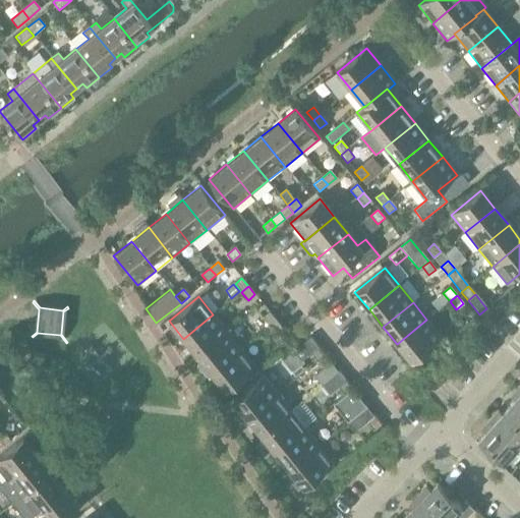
[(269,326),(276,321),(270,312),(263,318),(269,326)]
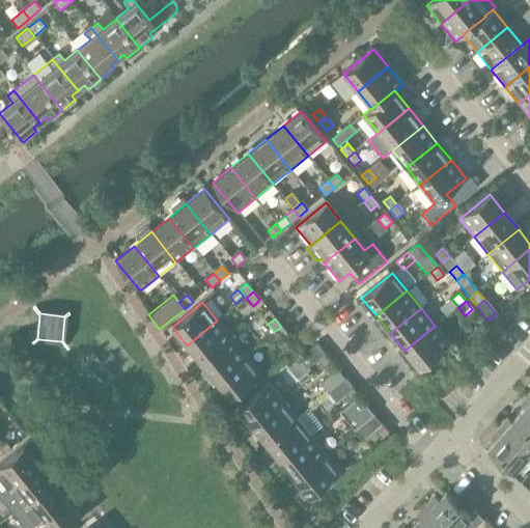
[(217,321),(187,345),(200,363),(231,338),(217,321)]
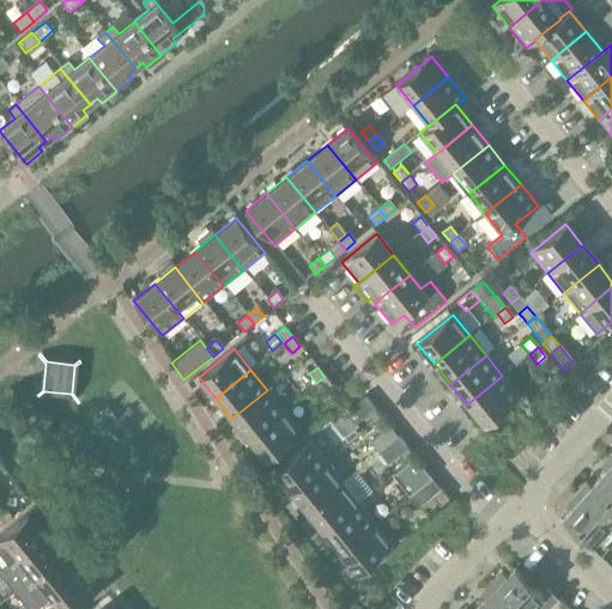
[(502,376),(467,405),(484,425),(519,397),(502,376)]
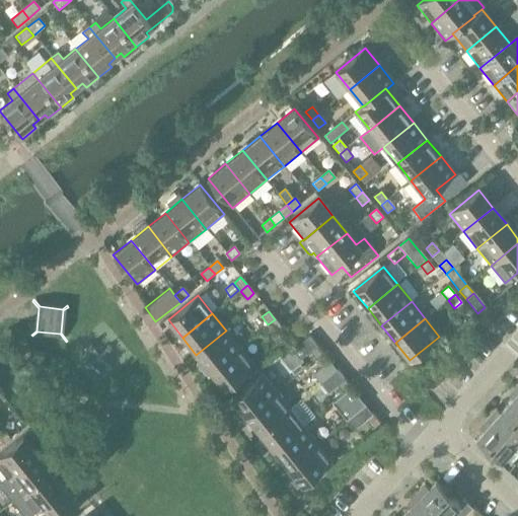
[(282,327),(278,323),(275,319),(268,324),(275,333),(282,327)]
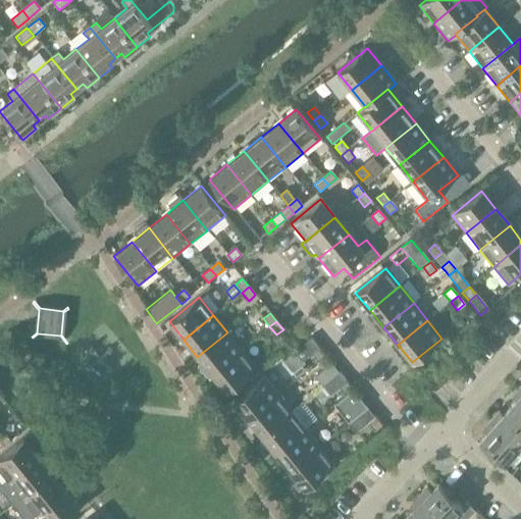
[(227,332),(197,357),(201,361),(200,363),(198,367),(206,377),(211,374),(241,350),(227,332)]
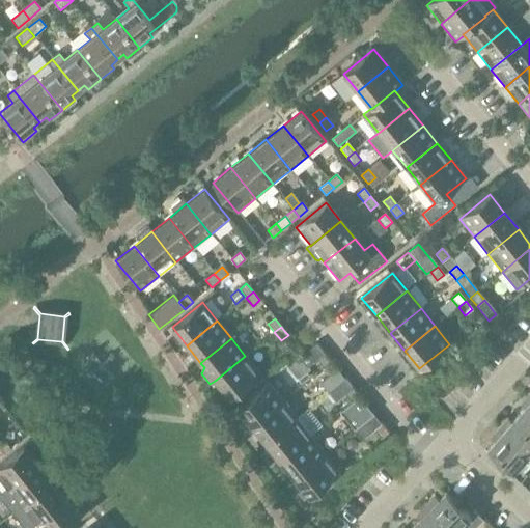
[(324,368),(331,362),(325,354),(324,355),(316,344),(304,355),(299,350),(295,353),(307,368),(317,360),(324,368)]
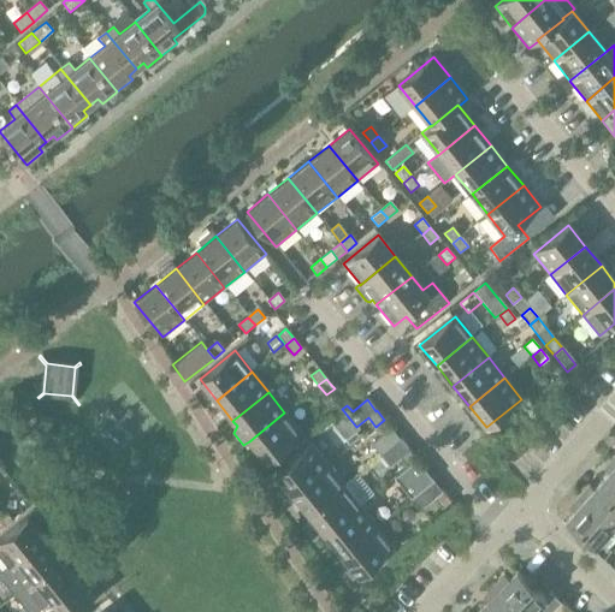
[(284,413),(249,441),(266,462),(302,433),(284,413)]
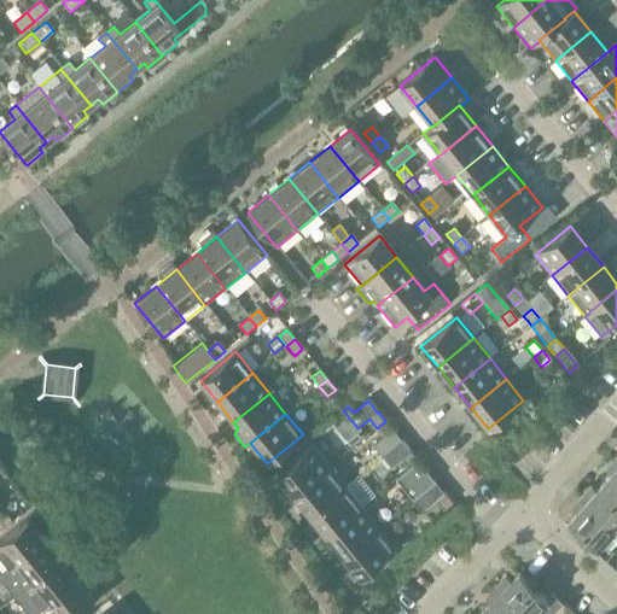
[(401,442),(393,432),(394,431),(385,421),(377,428),(385,438),(371,449),(379,460),(401,442)]
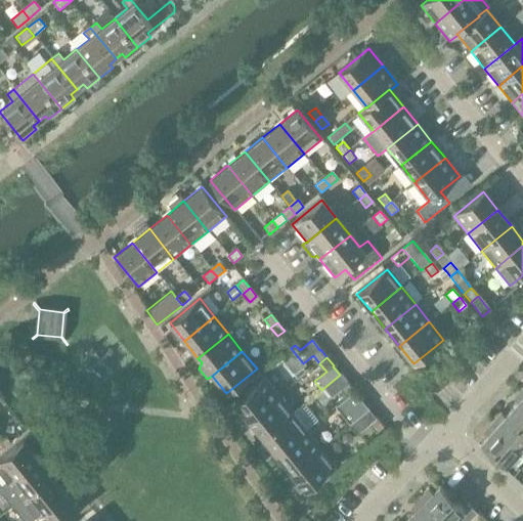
[(347,397),(354,392),(348,384),(347,384),(340,375),(321,390),(329,399),(341,389),(347,397)]
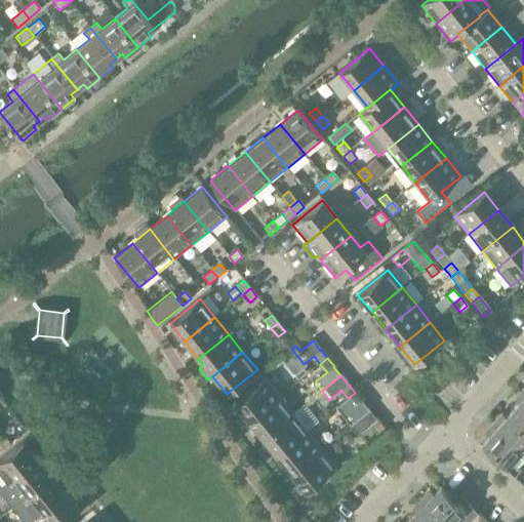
[(249,422),(279,397),(265,379),(235,403),(249,422)]
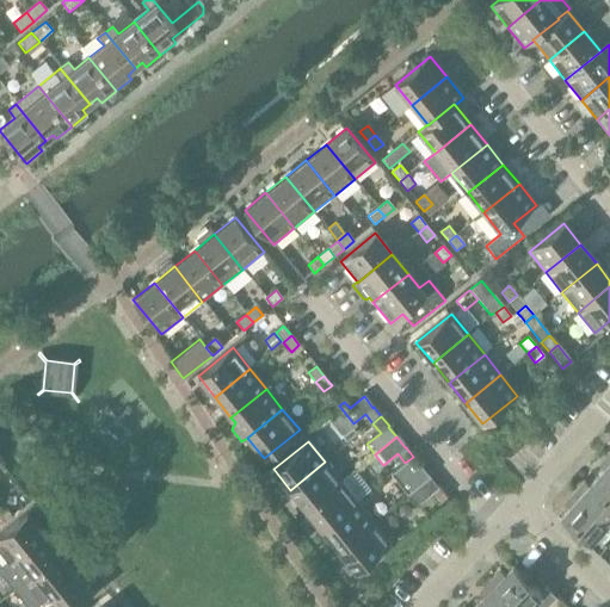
[(609,490),(609,456),(609,454),(598,466),(603,470),(596,478),(609,490)]
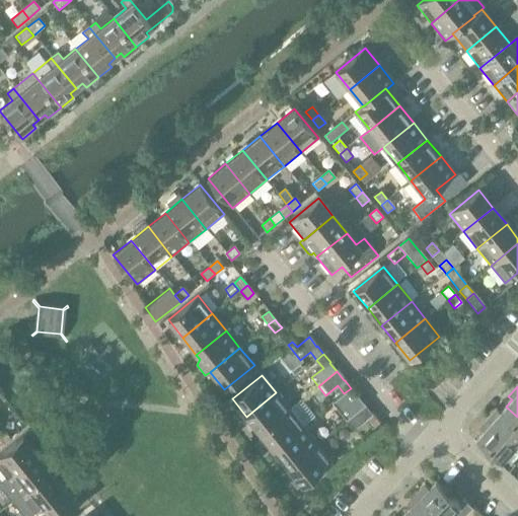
[(344,393),(330,404),(338,413),(358,396),(351,388),(344,393)]
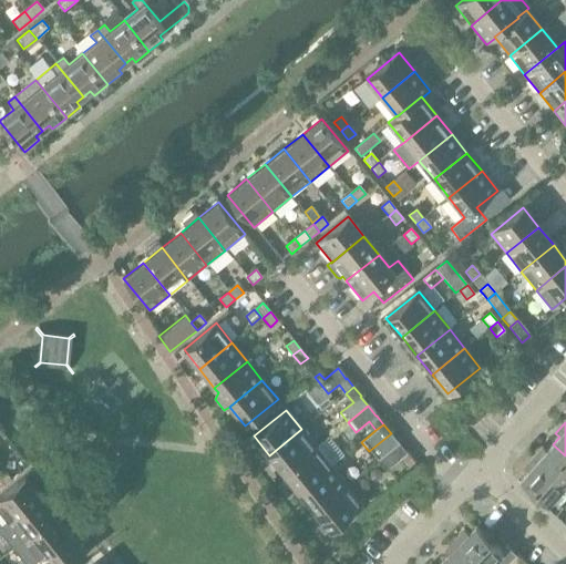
[(284,474),(317,448),(301,429),(269,455),(284,474)]
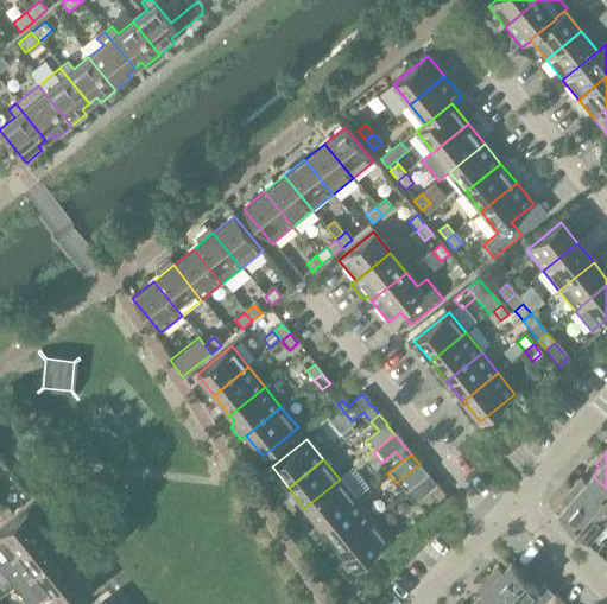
[(428,475),(419,464),(396,483),(404,494),(428,475)]
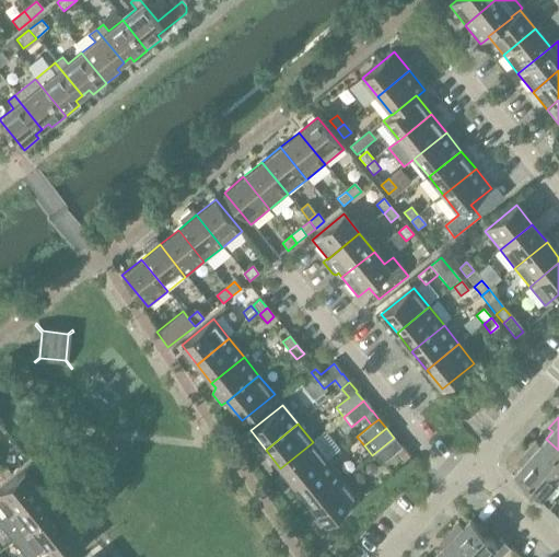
[(313,442),(280,468),(295,487),(327,461),(339,451),(325,432),(313,442)]
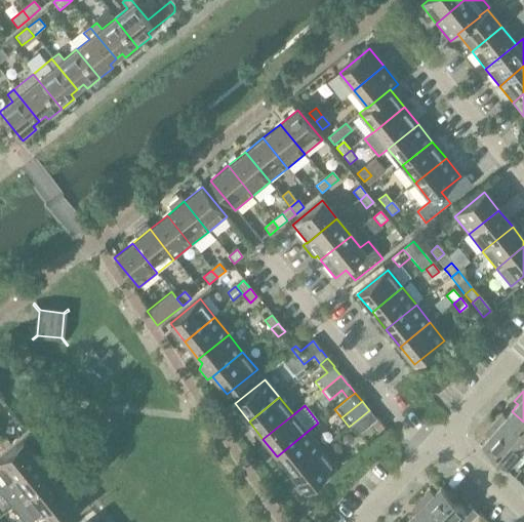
[(349,427),(357,436),(370,426),(377,419),(369,410),(349,427)]
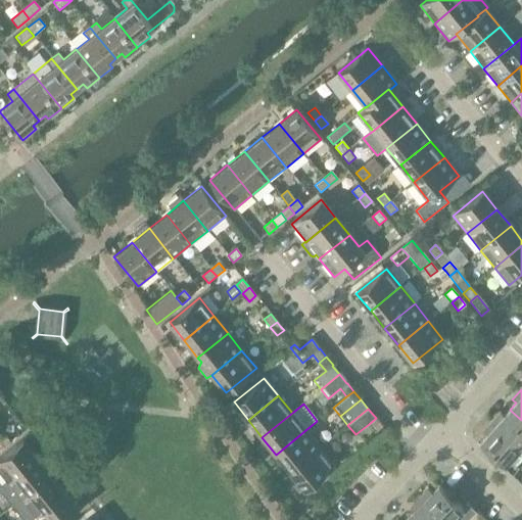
[(491,422),(520,448),(521,446),(521,420),(510,410),(504,417),(500,413),(491,422)]
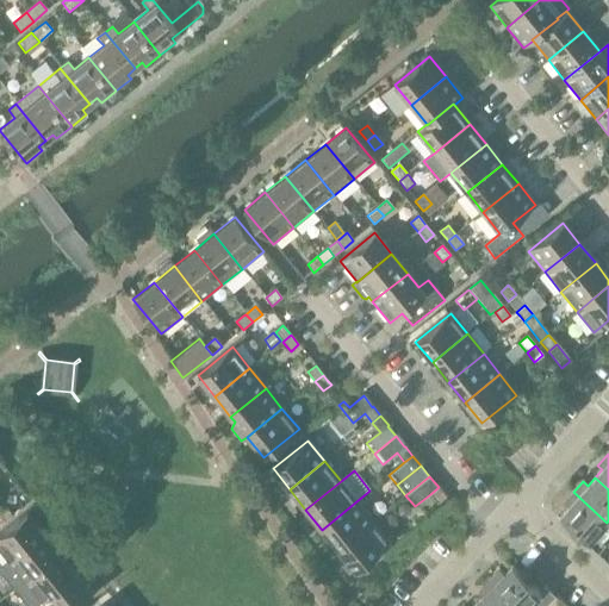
[(446,497),(439,487),(430,494),(437,504),(446,497)]
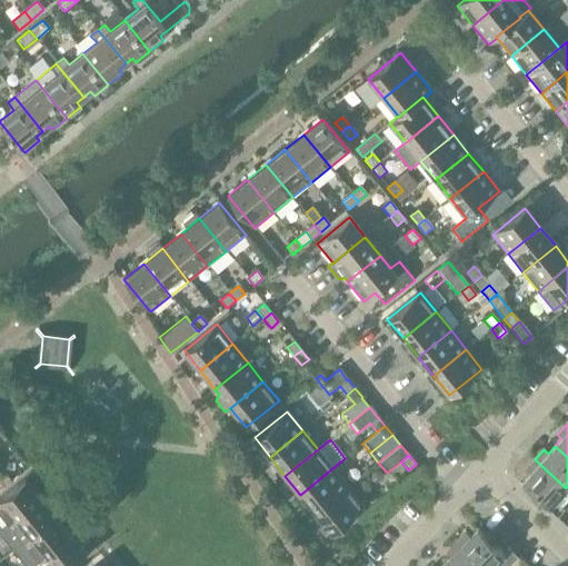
[(549,507),(566,488),(535,459),(525,470),(529,474),(521,483),(549,507)]
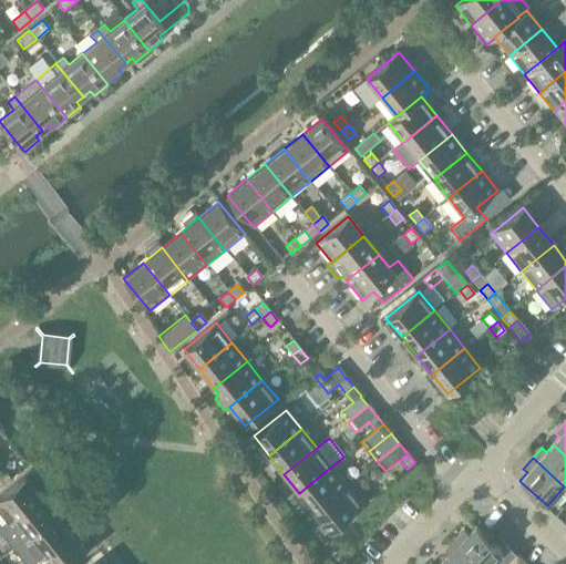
[(315,511),(347,484),(331,467),(299,493),(315,511)]
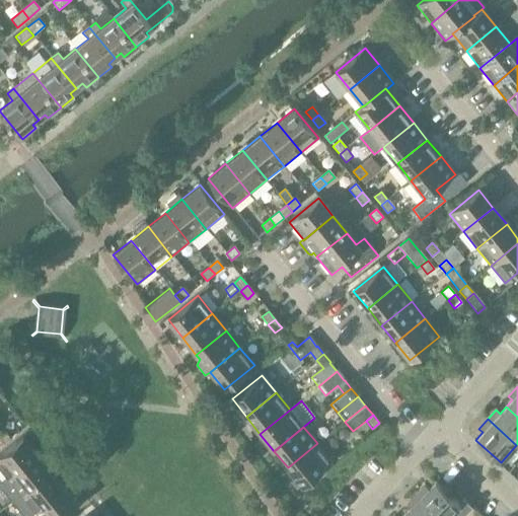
[(5,432),(0,435),(0,443),(2,446),(10,439),(5,432)]
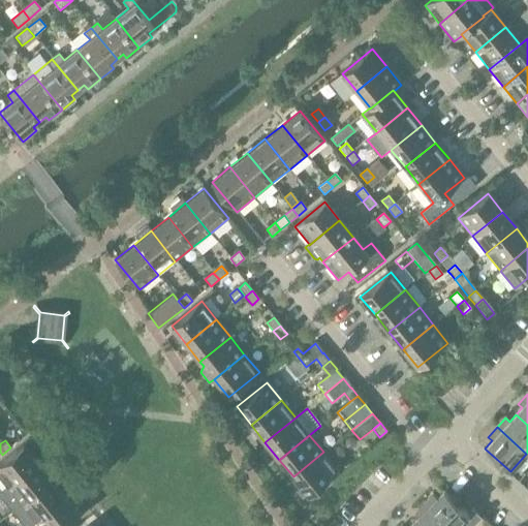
[(0,478),(7,489),(38,464),(23,445),(0,464),(0,478)]
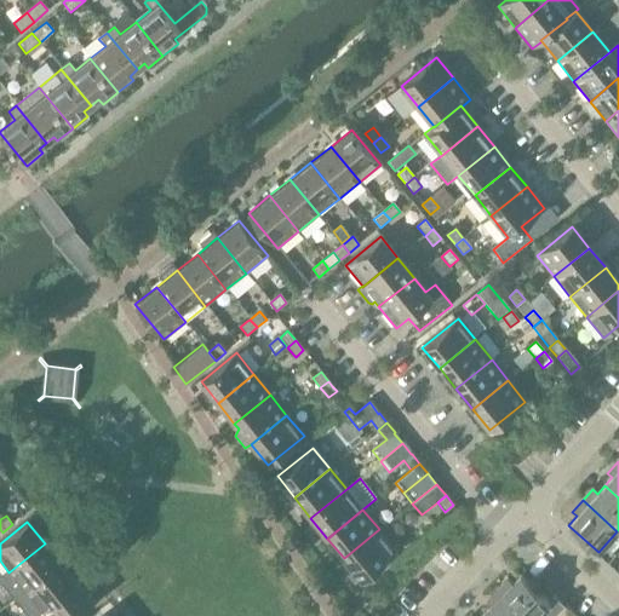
[(361,580),(396,551),(379,529),(344,558),(349,564),(347,566),(345,573),(354,583),(360,579),(361,580)]
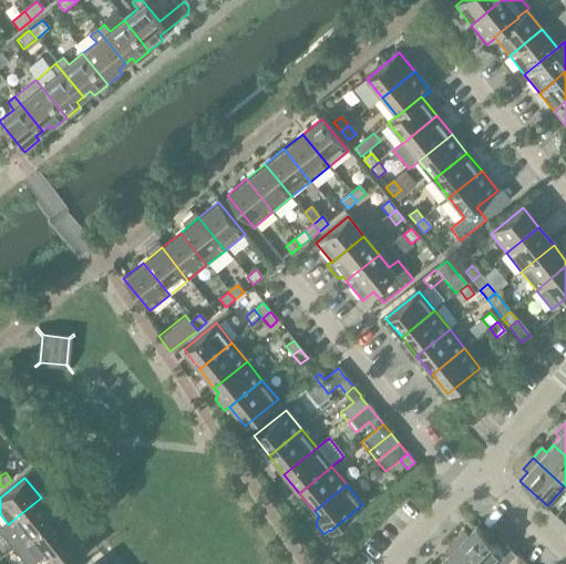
[(41,498),(8,524),(0,530),(0,532),(14,550),(55,516),(41,498)]
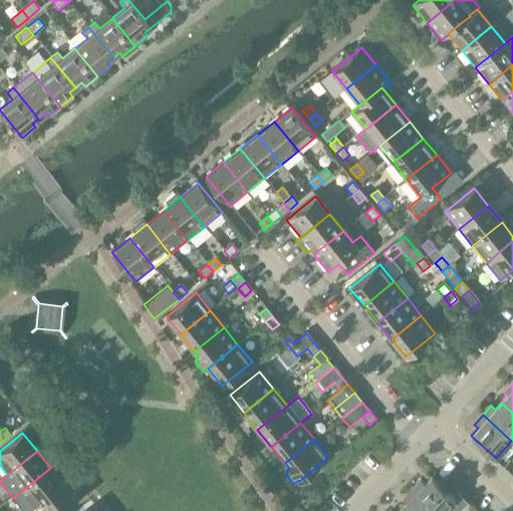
[(50,468),(13,498),(23,510),(31,510),(34,508),(64,484),(50,468)]
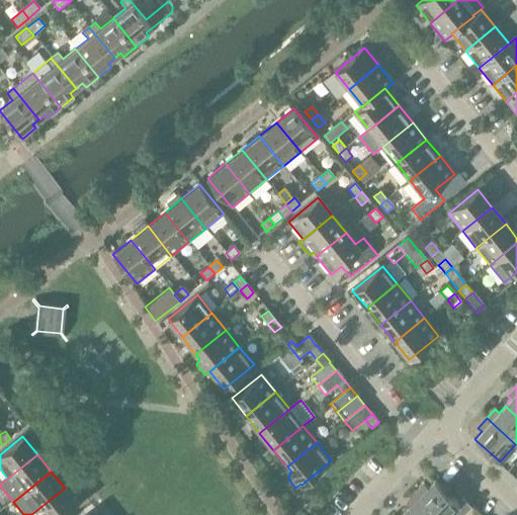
[(459,514),(468,506),(460,498),(456,502),(435,482),(427,489),(424,485),(415,494),(436,514),(459,514)]
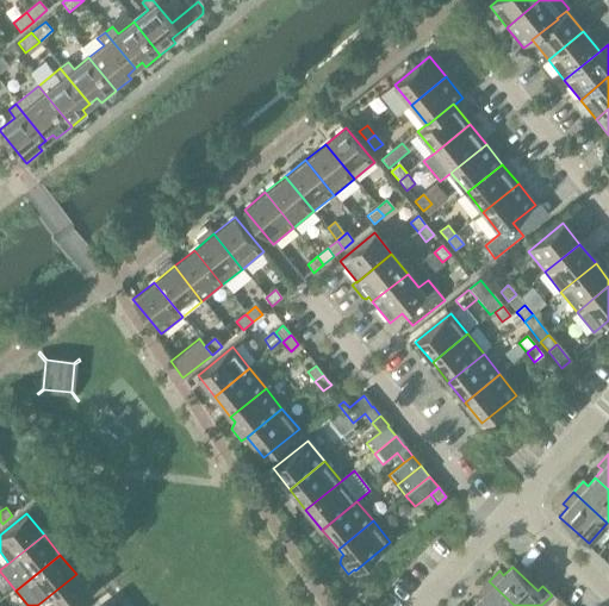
[(76,574),(41,603),(43,605),(80,605),(93,595),(76,574)]
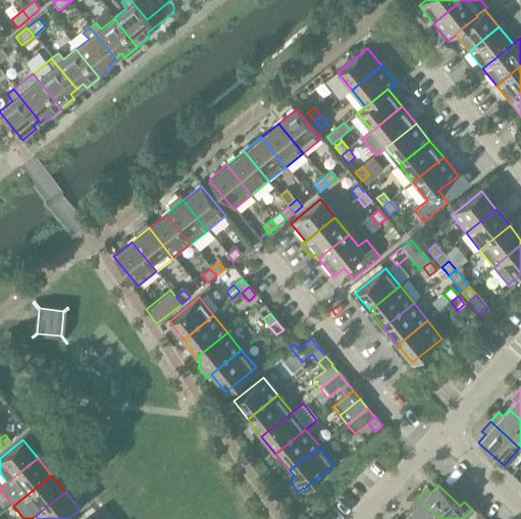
[(407,518),(439,518),(418,498),(409,507),(413,511),(407,518)]
